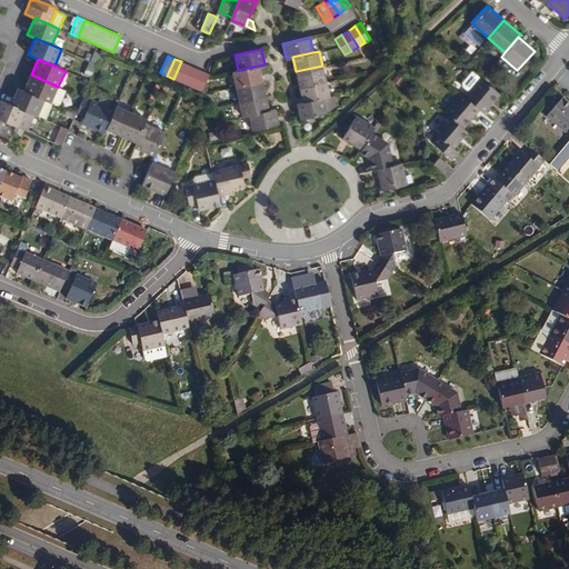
[(173,79),(181,82),(189,65),(181,61),(173,79)]
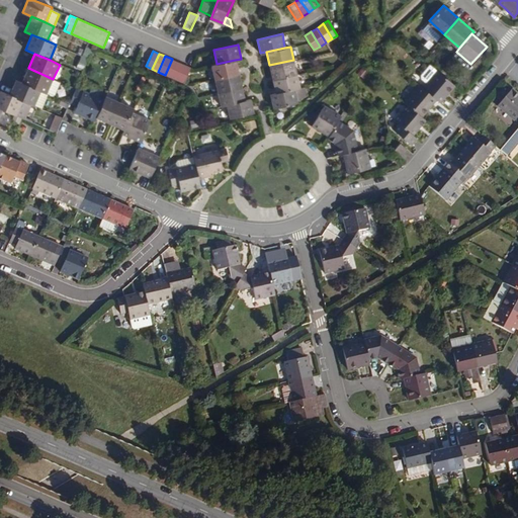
[(171,78),(178,62),(172,59),(165,75),(171,78)]
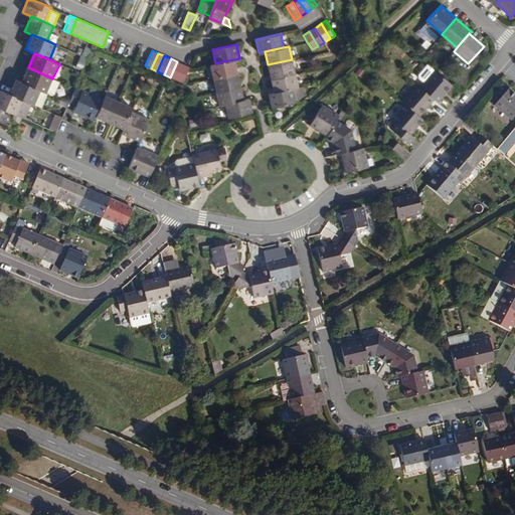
[(210,64),(213,77),(236,72),(233,59),(215,63),(210,64)]
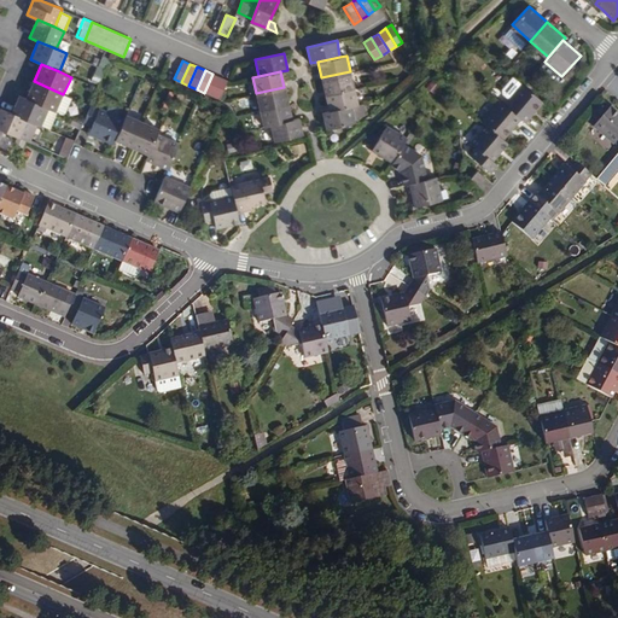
[(325,94),(354,88),(350,71),(321,77),(325,94)]
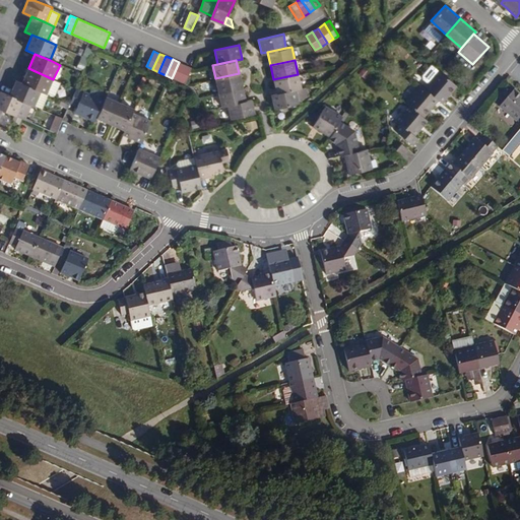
[(172,78),(178,80),(185,64),(179,62),(172,78)]
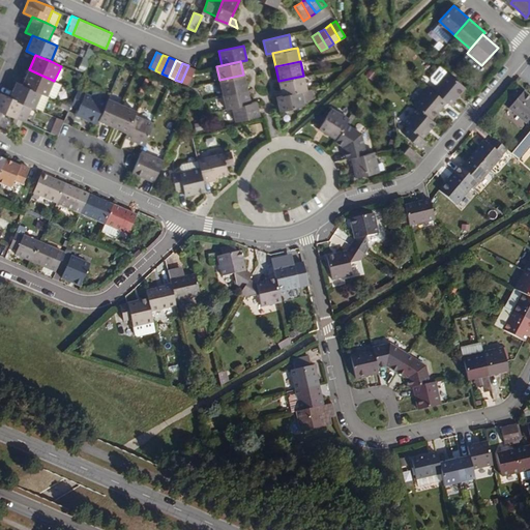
[(195,68),(188,65),(181,82),(188,85),(194,71),(195,68)]
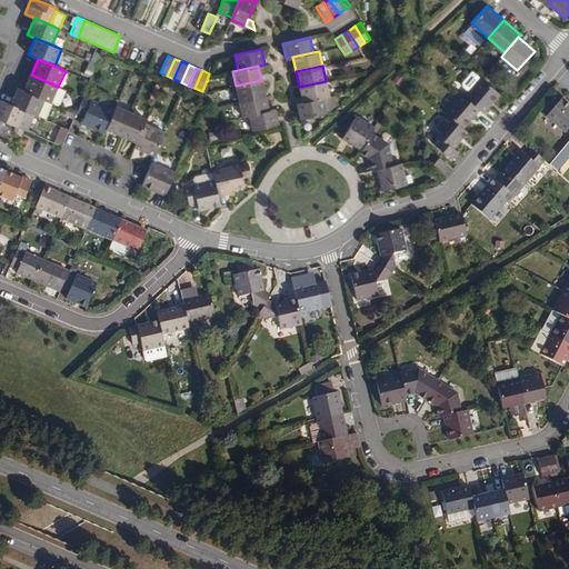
[(23,92),(45,101),(51,103),(58,87),(31,75),(23,92)]
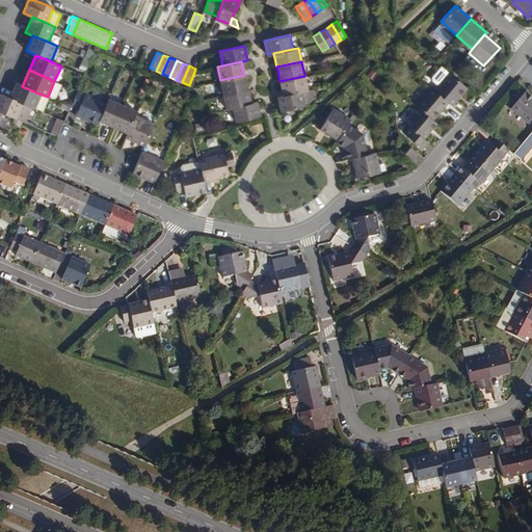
[(433,89),(447,102),(451,105),(467,87),(450,74),(448,72),(433,89)]
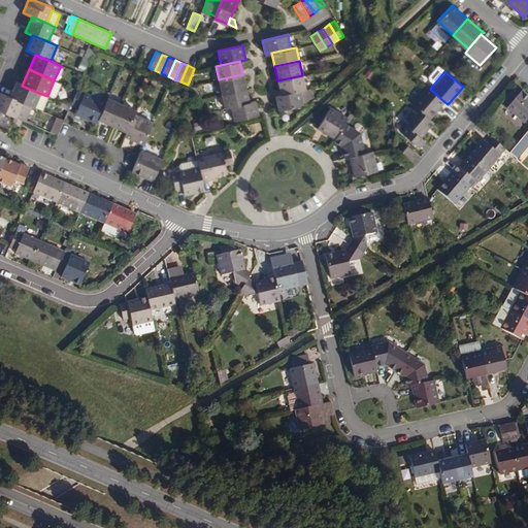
[(219,79),(222,94),(245,88),(242,74),(219,79)]
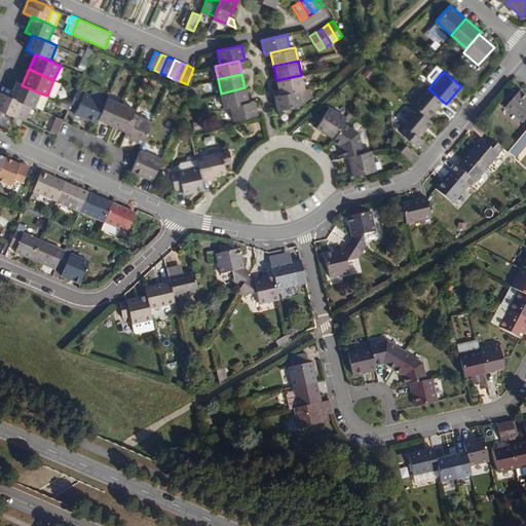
[(276,80),(279,95),(304,88),(301,75),(276,80)]
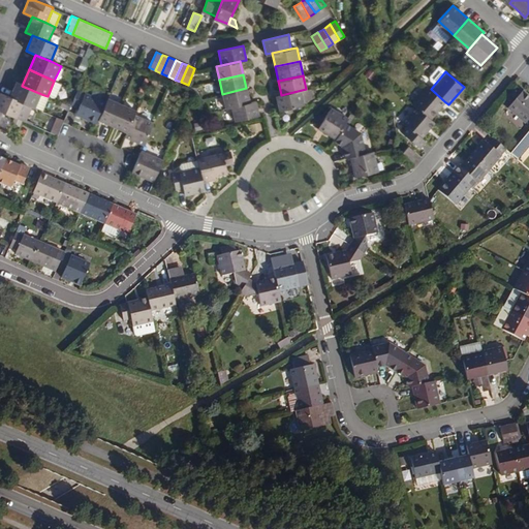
[(9,98),(31,107),(35,109),(41,94),(22,86),(17,83),(9,98)]
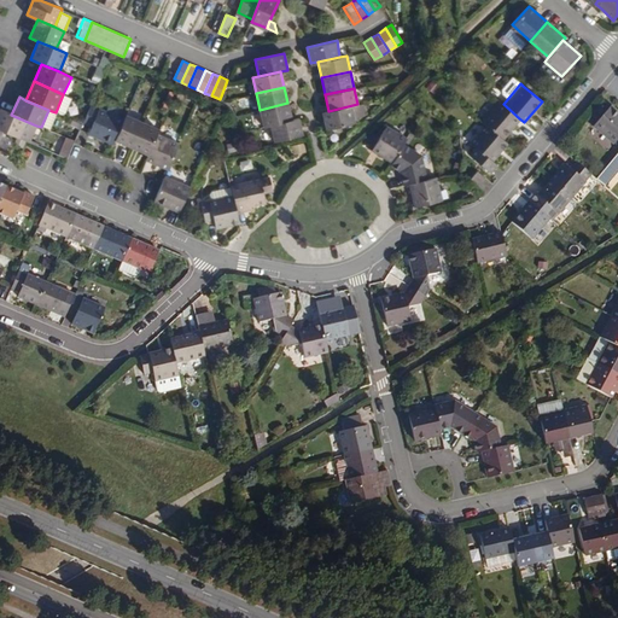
[(65,115),(74,99),(68,97),(60,112),(65,115)]
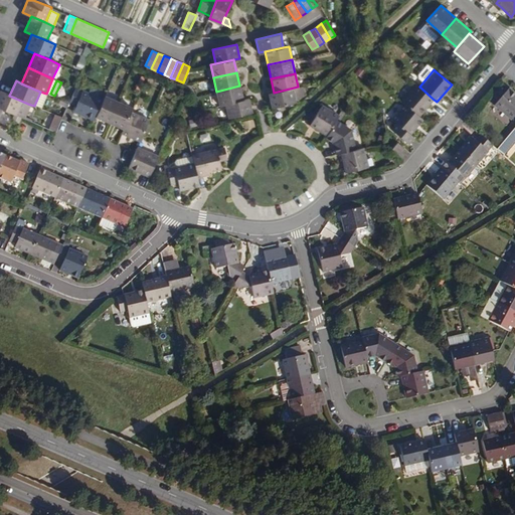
[(401,101),(404,104),(418,116),(433,99),(419,87),(415,83),(401,101)]
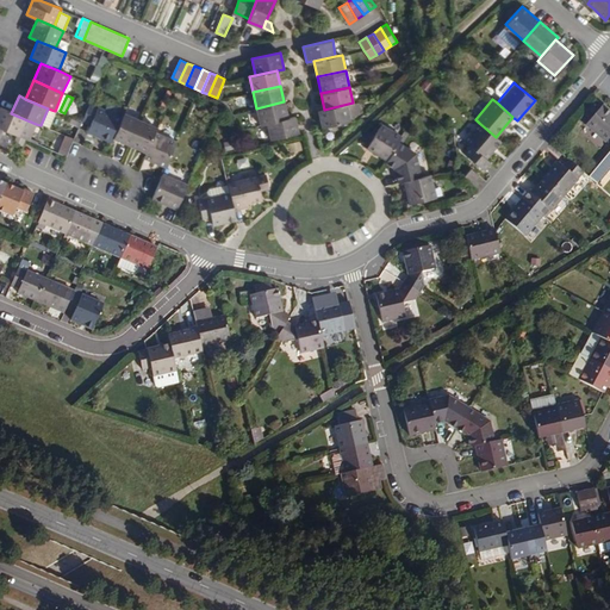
[(111,141),(113,136),(122,116),(88,101),(88,104),(81,119),(89,123),(86,130),(111,141)]
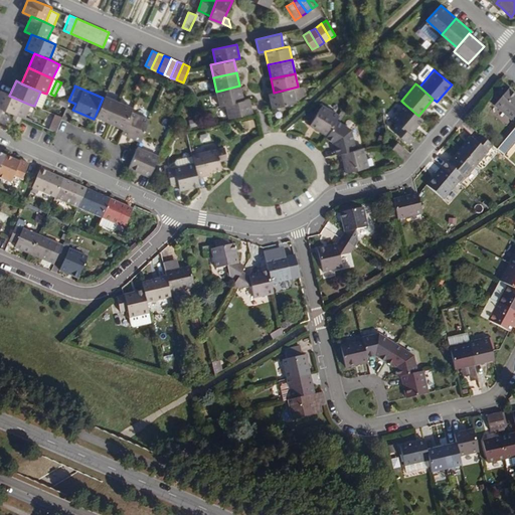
[(239,86),(216,92),(219,105),(224,104),(243,100),(239,86)]
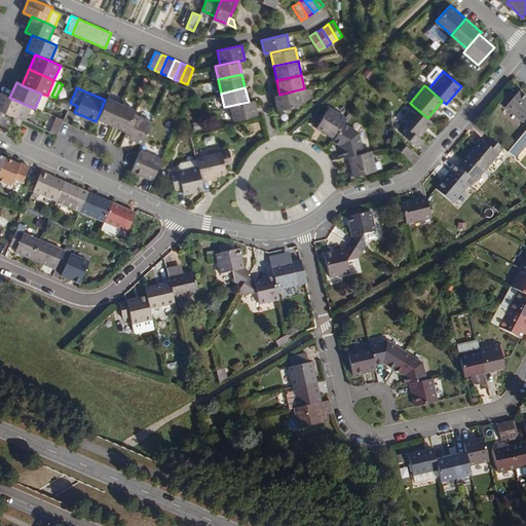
[(304,88),(279,95),(274,96),(277,111),(302,105),(302,103),(312,96),(310,87),(304,88)]
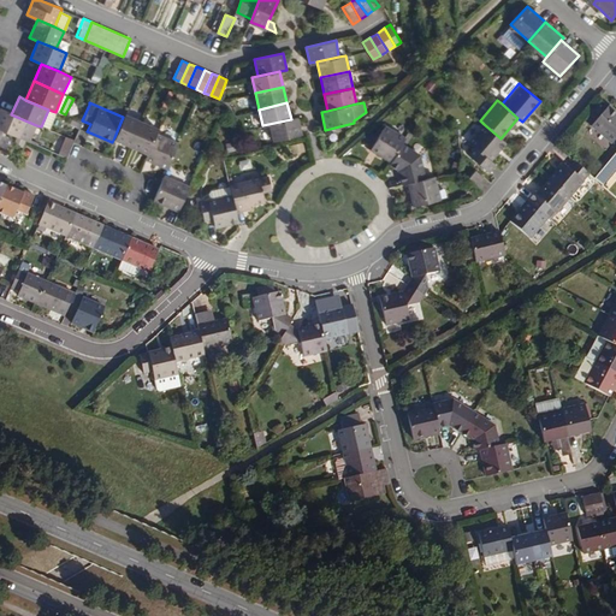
[(615,138),(615,113),(606,106),(588,126),(610,144),(615,138)]
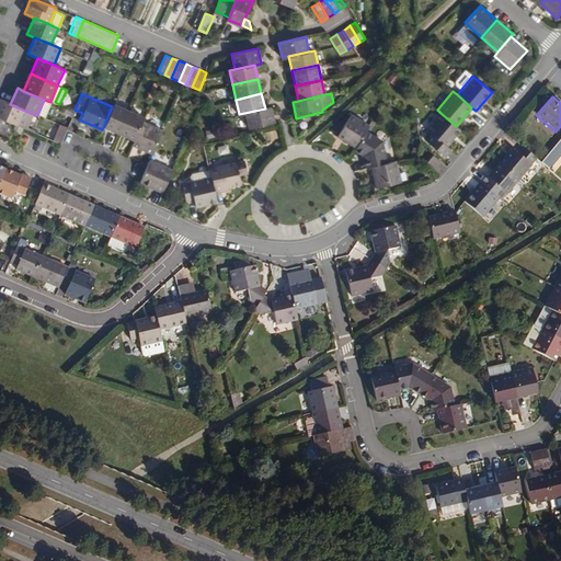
[(0,100),(0,117),(3,119),(26,129),(33,114),(10,104),(0,100)]
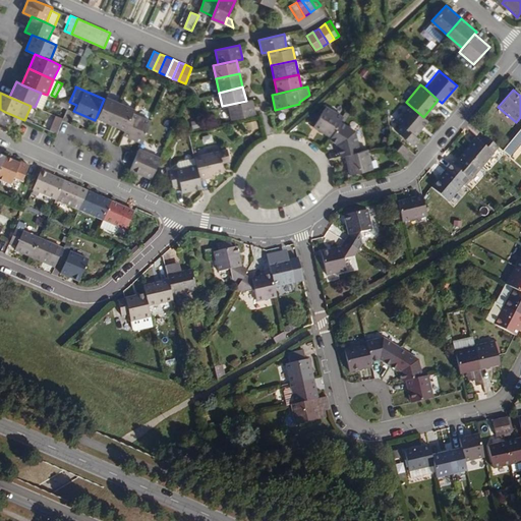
[(106,96),(104,99),(97,116),(111,122),(120,102),(106,96)]
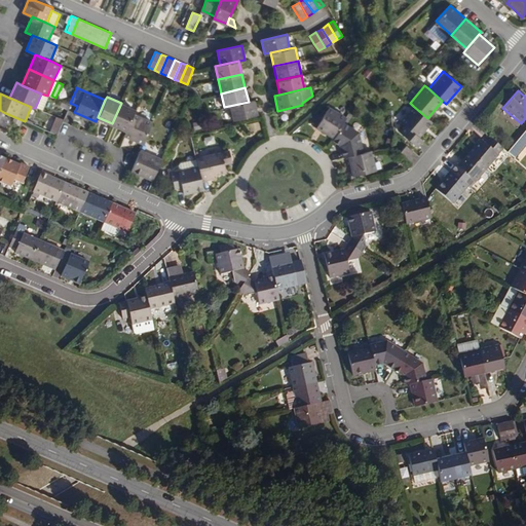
[(254,100),(249,102),(229,106),(233,121),(257,115),(254,100)]
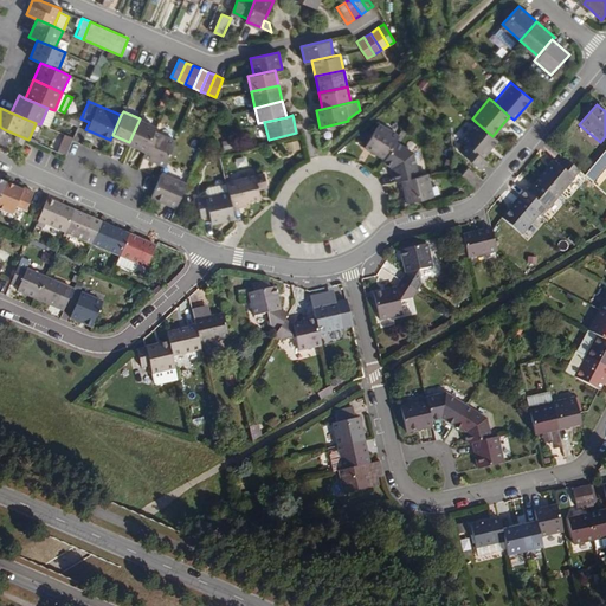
[(146,149),(153,130),(155,124),(140,118),(129,142),(146,149)]
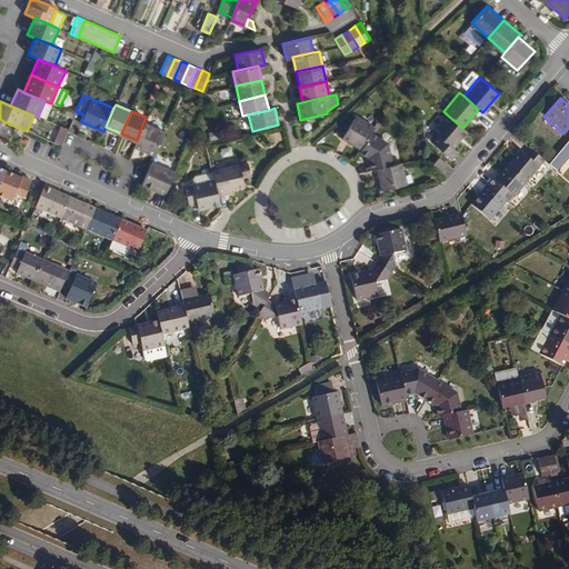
[(359,148),(370,131),(373,127),(356,115),(341,136),(359,148)]
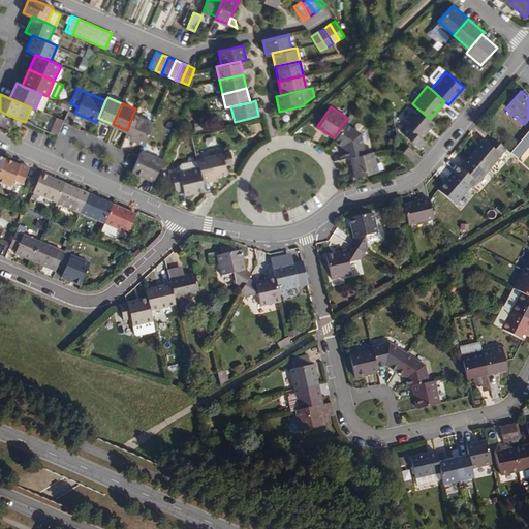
[(430,119),(415,106),(402,122),(411,130),(406,136),(418,147),(423,141),(419,138),(434,122),(430,119)]
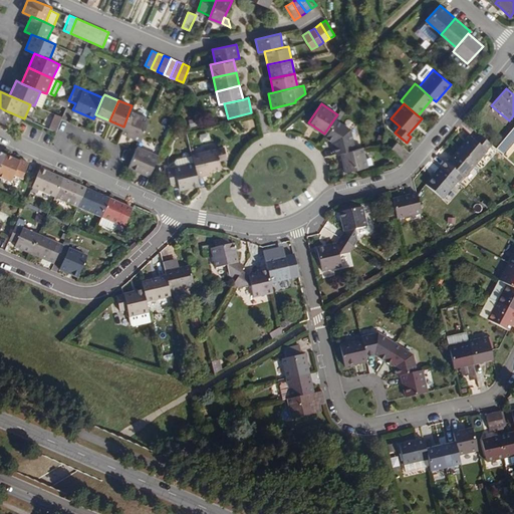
[(130,110),(123,126),(120,132),(140,140),(149,118),(130,110)]
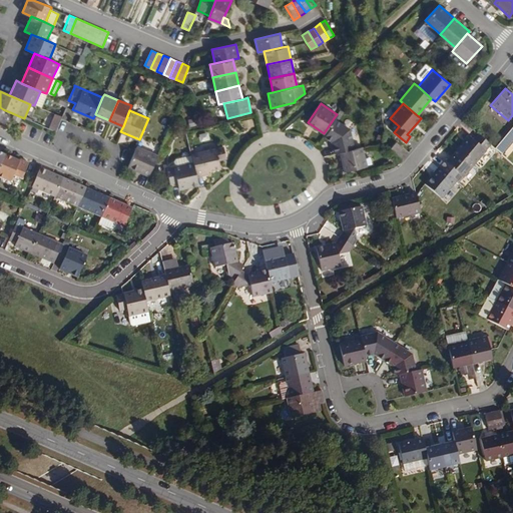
[(58,131),(62,115),(52,113),(49,129),(58,131)]
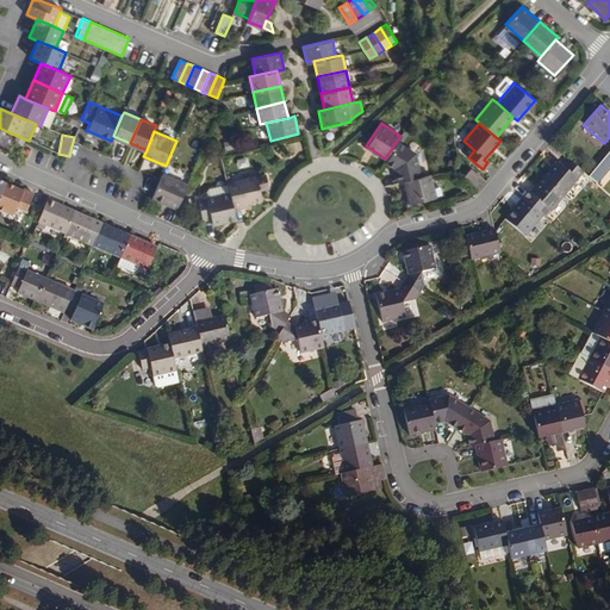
[(394,181),(403,180),(418,176),(414,153),(397,141),(385,159),(384,161),(392,166),(394,181)]
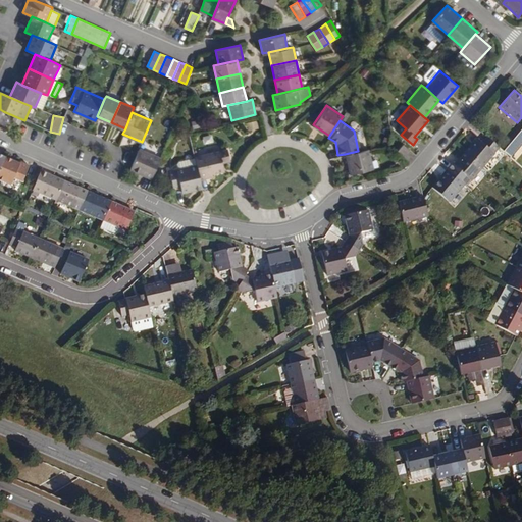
[(465,152),(482,167),(499,148),(486,138),(480,144),(475,140),(465,152)]
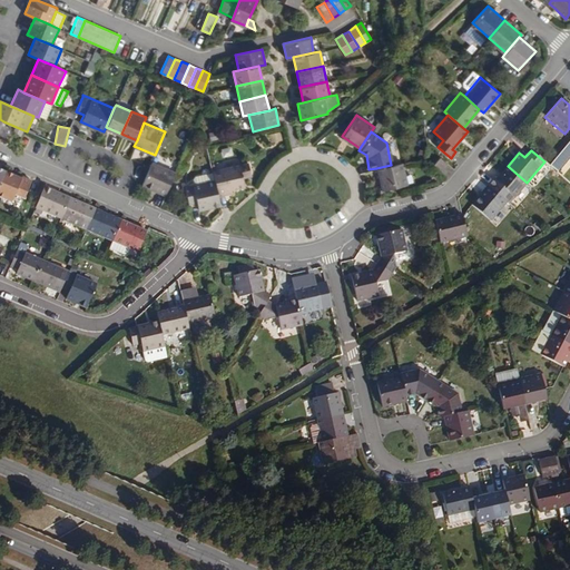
[(444,164),(438,158),(433,164),(440,169),(444,164)]
